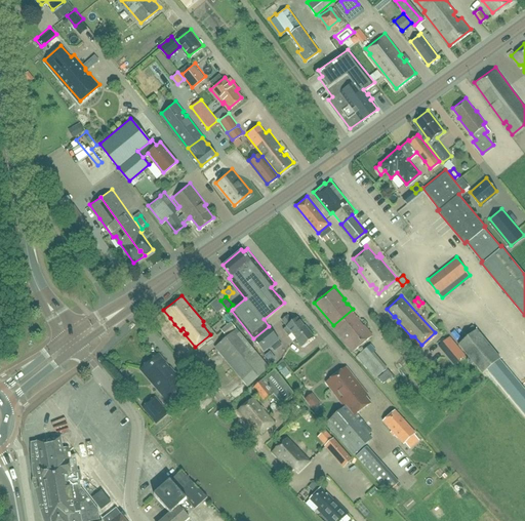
[(353,309),(333,325),(353,349),(372,332),(364,323),(362,324),(357,319),(359,317),(353,309)]
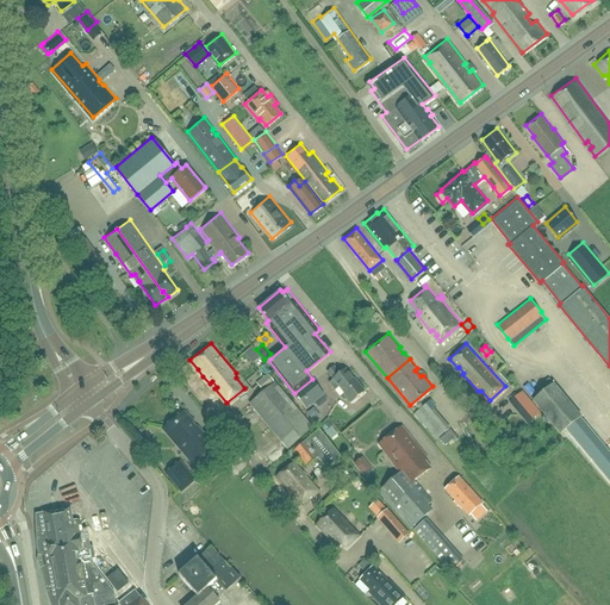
[(266,370),(269,367),(265,360),(260,363),(266,370)]
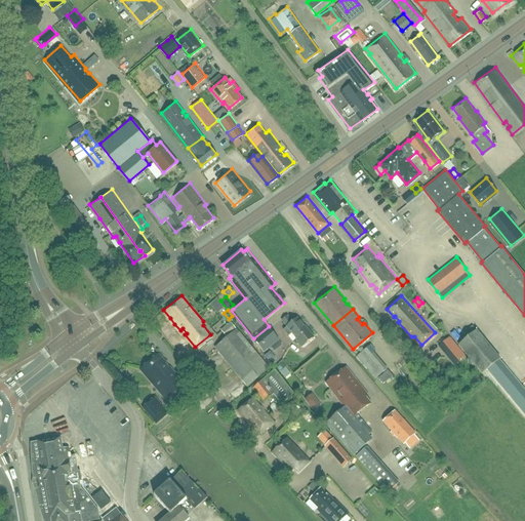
[(292,319),(287,313),(282,317),(287,324),(283,327),(288,333),(292,330),(296,336),(301,344),(303,344),(304,344),(308,341),(308,339),(314,334),(308,327),(297,315),(292,319)]
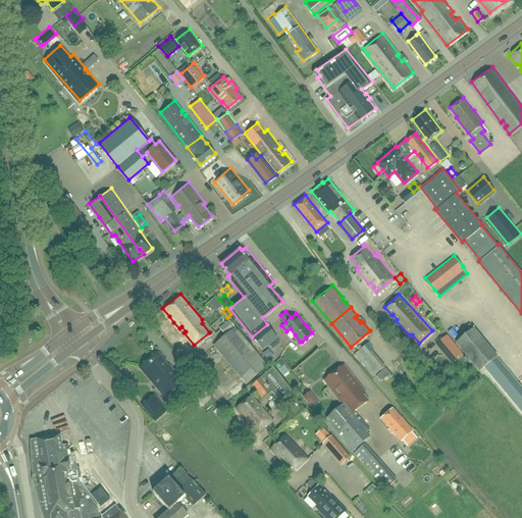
[(246,381),(267,363),(236,325),(229,316),(219,324),(225,333),(214,343),(246,381)]
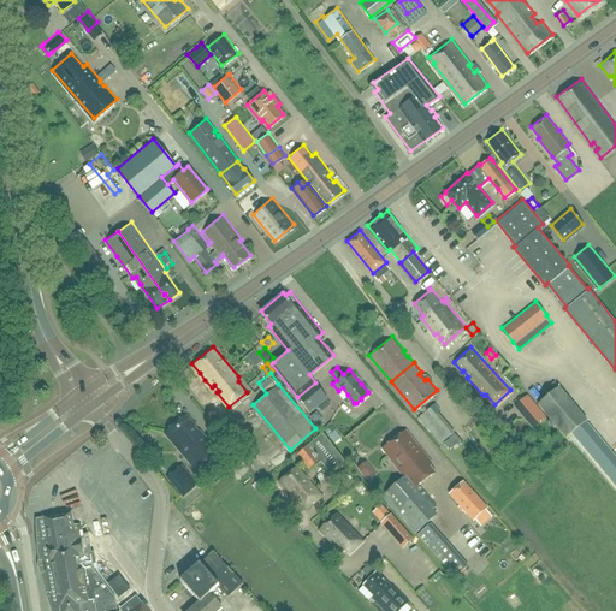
[(315,383),(297,397),(300,396),(309,409),(318,403),(326,396),(315,383)]
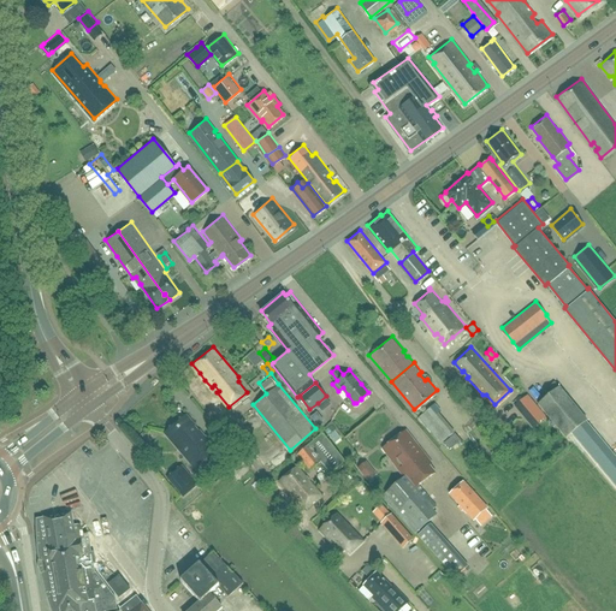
[(586,419),(558,385),(538,402),(566,435),(572,431),(585,420),(586,419)]
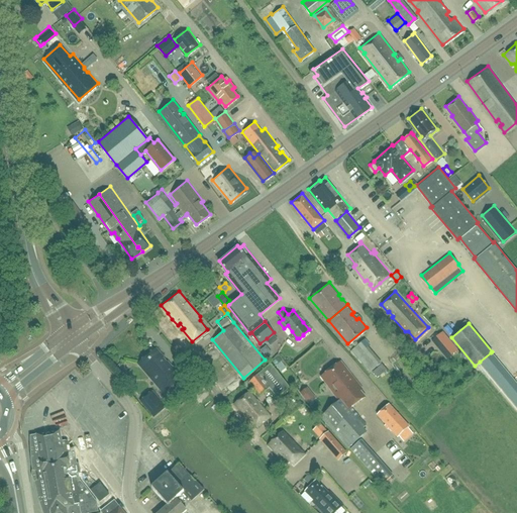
[(456,345),(442,329),(433,337),(446,353),(456,345)]
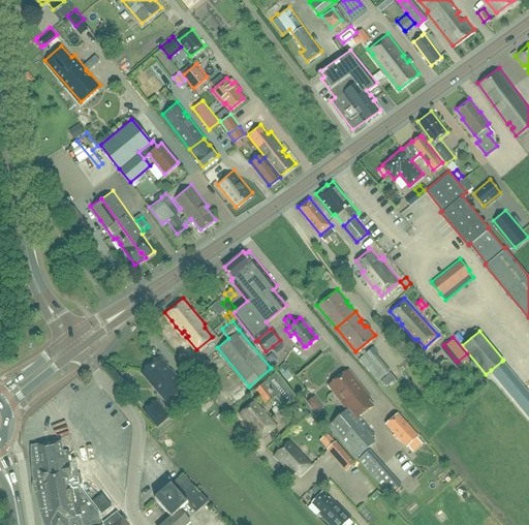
[(280,340),(273,346),(276,351),(284,345),(280,340)]
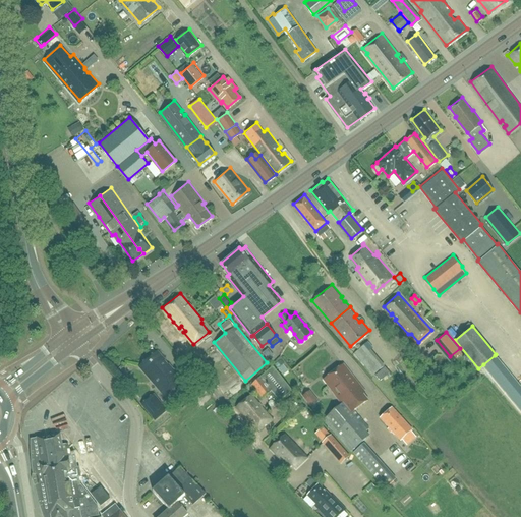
[(372,371),(384,362),(365,341),(354,350),(372,371)]
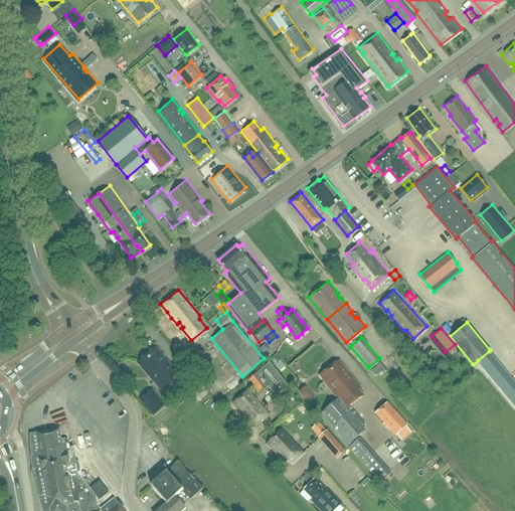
[(166,358),(162,354),(163,353),(156,344),(138,359),(163,388),(180,373),(167,357),(166,358)]
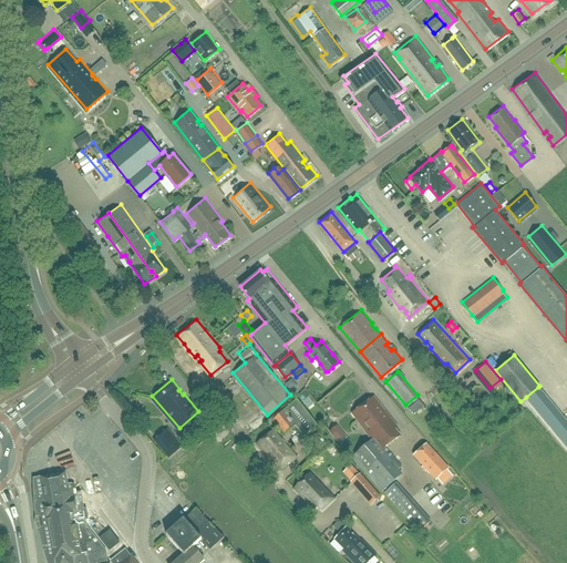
[(566,420),(538,387),(526,397),(566,446),(566,420)]
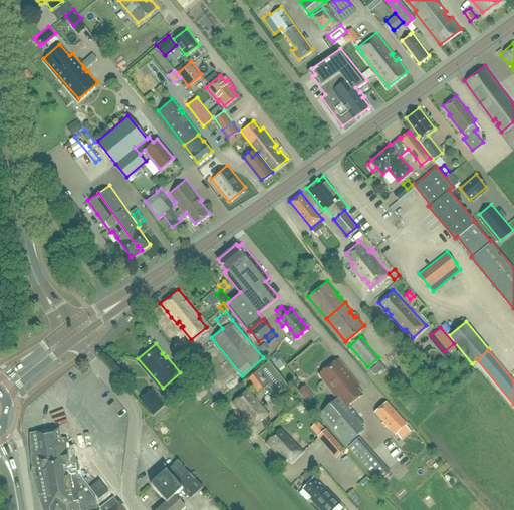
[(345,443),(362,428),(359,423),(363,420),(348,403),(362,392),(357,386),(359,384),(338,356),(318,371),(337,396),(319,412),(345,443)]
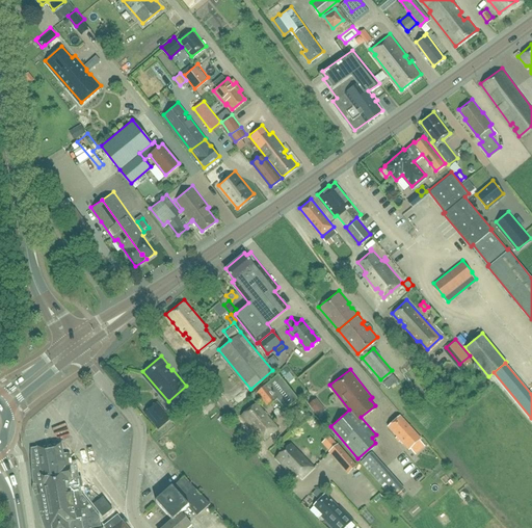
[(393,372),(382,380),(388,386),(398,377),(393,372)]
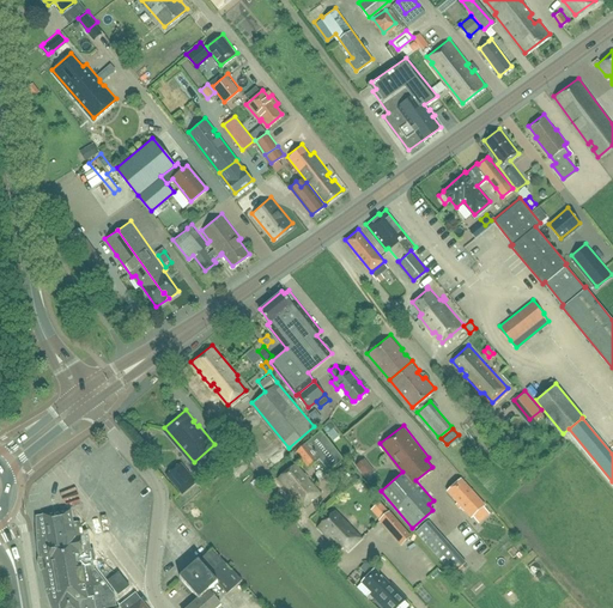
[(343,456),(321,430),(307,441),(296,450),(308,466),(319,457),(328,468),(343,456)]
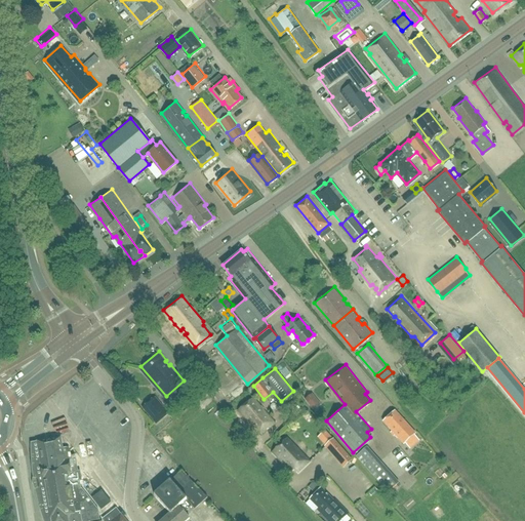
[(313,406),(319,401),(311,391),(304,396),(313,407),(313,406)]
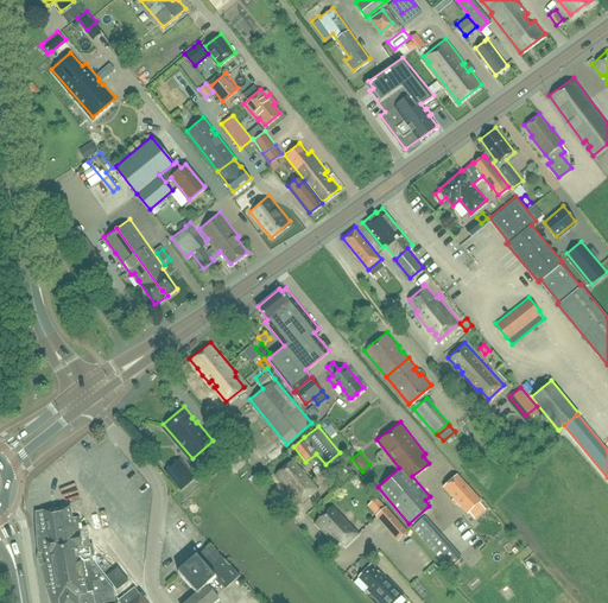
[(165,469),(181,486),(192,475),(178,457),(165,469)]
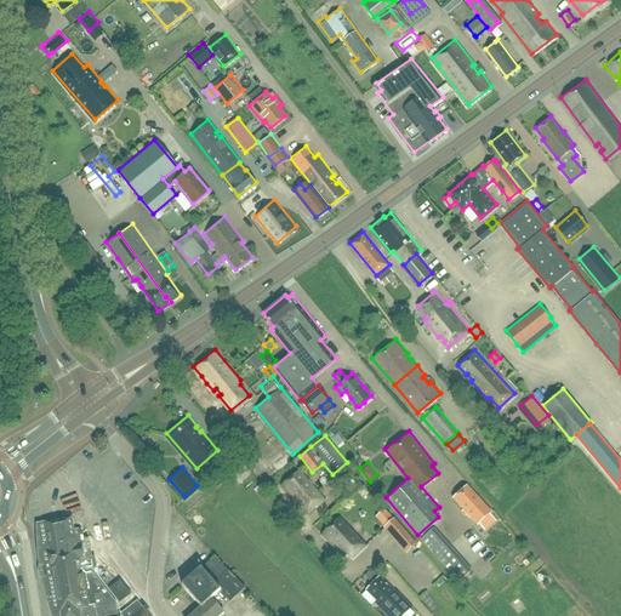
[(309,511),(325,497),(298,467),(281,482),(303,507),(305,506),(309,511)]
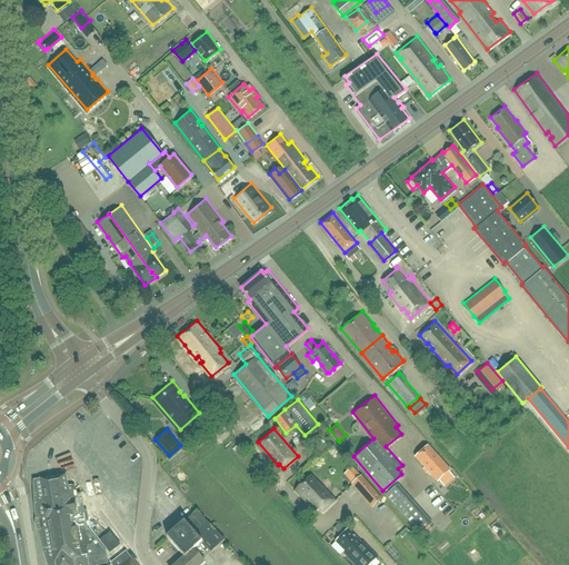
[(437,478),(450,466),(428,442),(415,454),(437,478)]
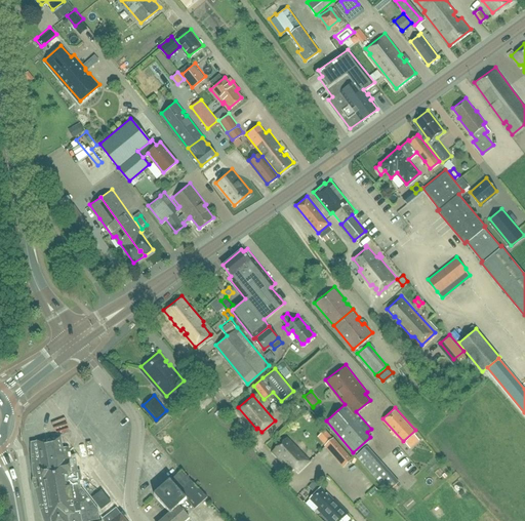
[(318,434),(325,443),(333,436),(325,428),(318,434)]
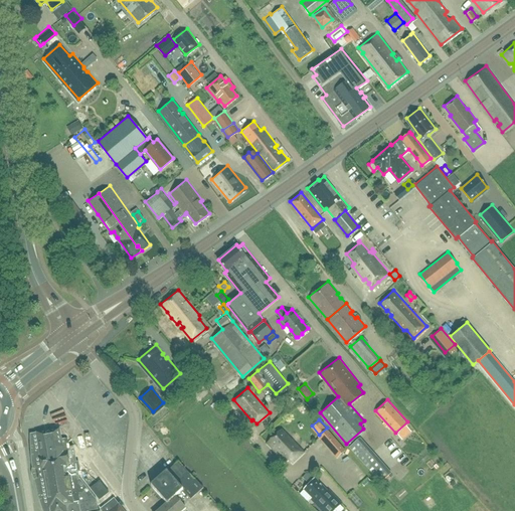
[(36,432),(31,433),(31,441),(31,449),(32,458),(33,466),(32,466),(32,467),(34,467),(34,472),(36,475),(33,477),(34,478),(35,477),(37,486),(39,496),(42,505),(44,510),(100,510),(101,510),(99,510),(97,497),(80,477),(79,477),(78,469),(79,469),(78,459),(76,460),(74,448),(73,444),(69,445),(68,439),(67,438),(66,437),(65,437),(60,438),(58,427),(36,431),(36,432)]
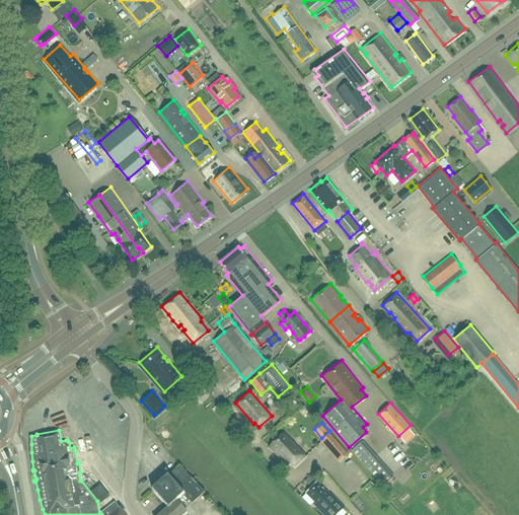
[(302,456),(305,454),(284,430),(269,444),(288,463),(291,461),(294,464),(302,456)]
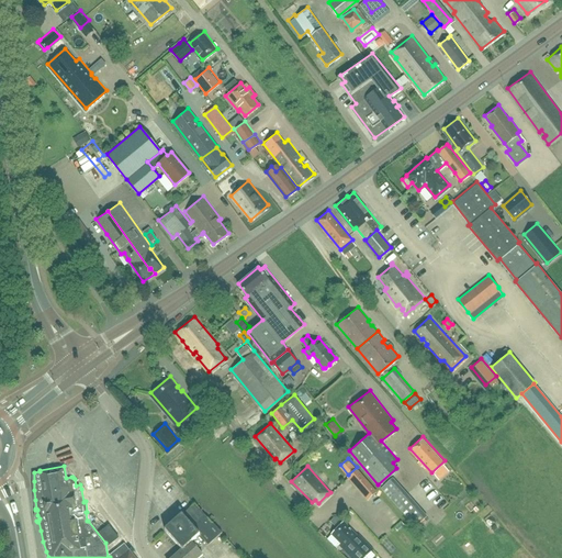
[(348,475),(368,498),(377,490),(357,467),(348,475)]
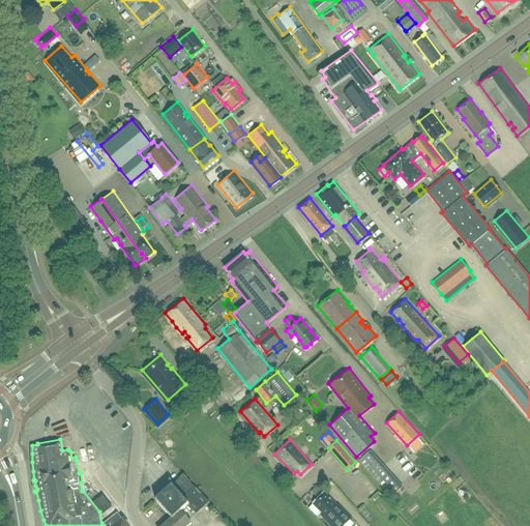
[(391,494),(402,484),(370,448),(359,458),(391,494)]
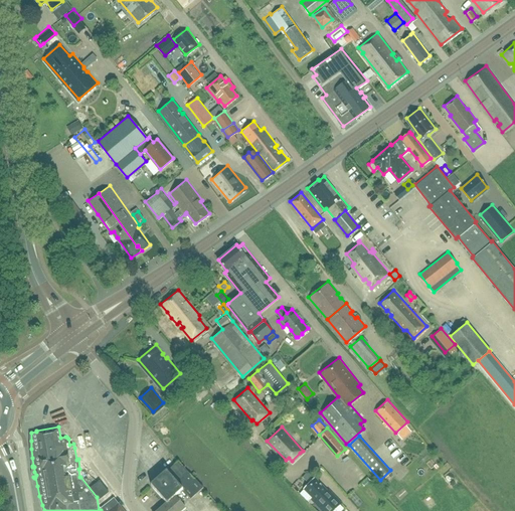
[(154,448),(157,444),(149,437),(145,440),(154,448)]
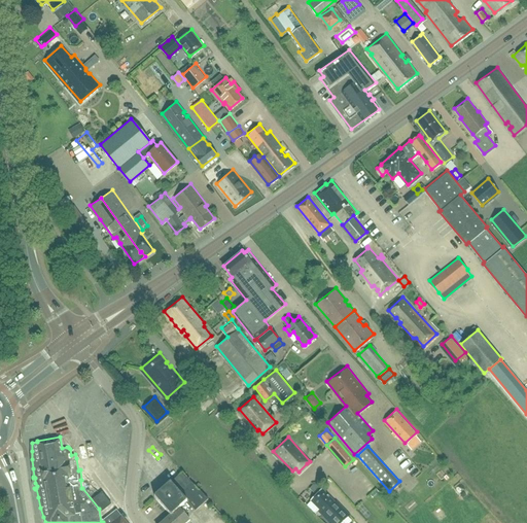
[(444,468),(437,473),(444,481),(450,476),(444,468)]
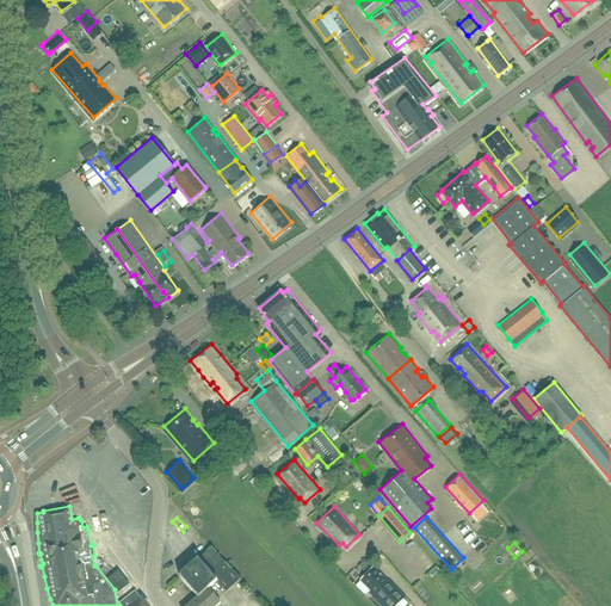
[(213,605),(220,599),(208,586),(216,579),(226,589),(241,575),(230,566),(211,544),(210,545),(207,549),(179,573),(198,594),(184,605),(213,605)]
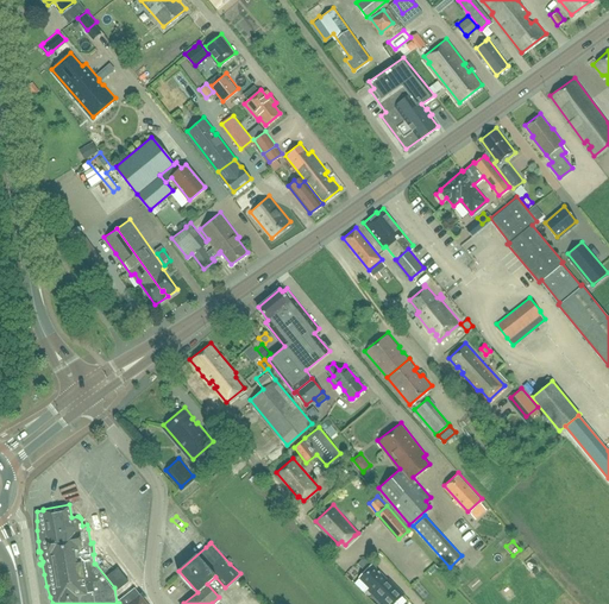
[(385,579),(389,577),(388,576),(387,577),(372,562),(359,576),(369,585),(366,587),(374,593),(377,590),(377,589),(387,580),(385,579)]
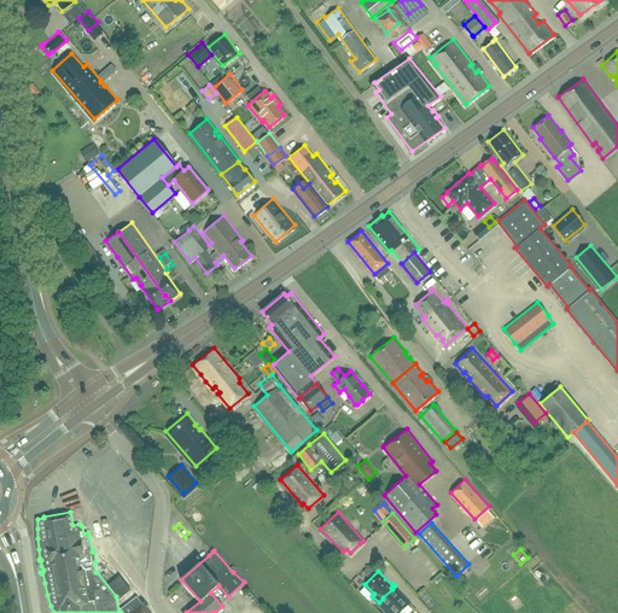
[(120,597),(130,588),(120,574),(108,583),(120,597)]
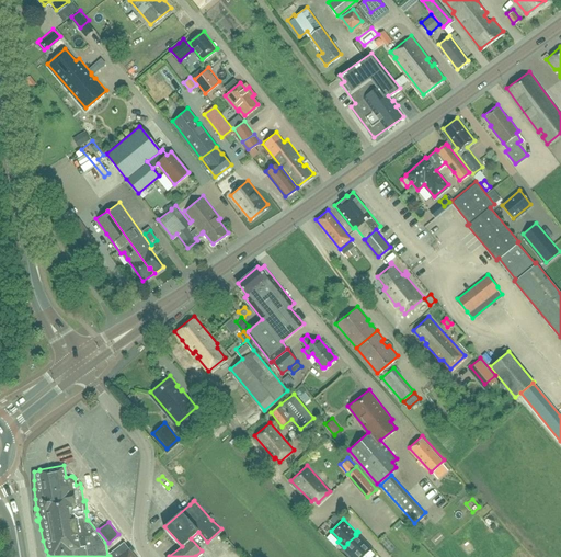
[(347,544),(344,547),(353,556),(361,556),(371,546),(358,532),(355,534),(356,535),(347,543),(347,544)]
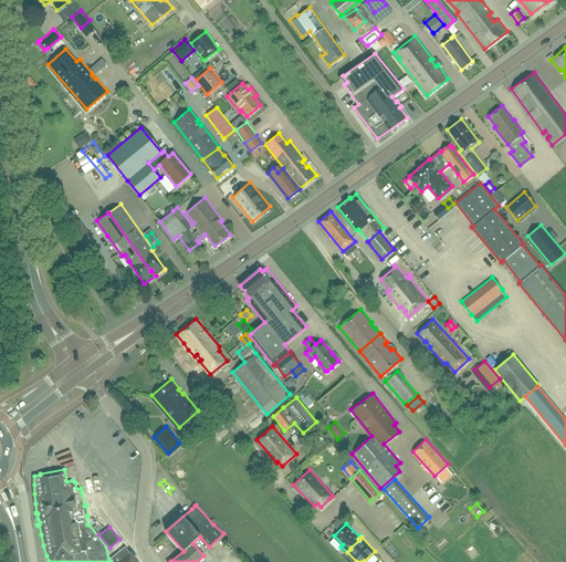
[(114,561),(137,561),(125,547),(111,558),(114,561)]
